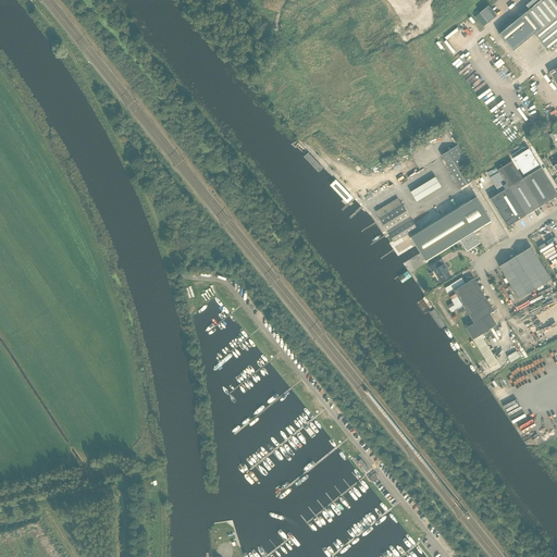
[(533,34),(547,51),(548,50),(552,52),(556,48),(555,46),(556,44),(556,4),(553,0),(531,0),(525,5),(529,10),(517,20),(515,16),(512,17),(511,16),(497,28),(502,33),(499,34),(512,51),(533,34)]
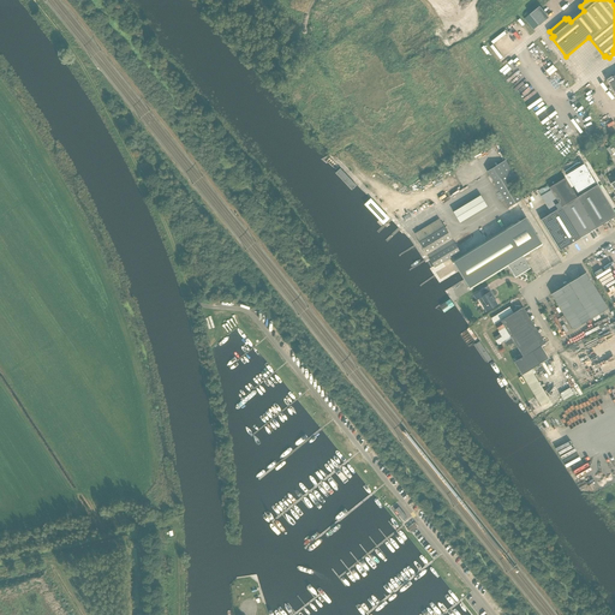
[(548,18),(539,6),(530,15),(538,25),(548,18)]
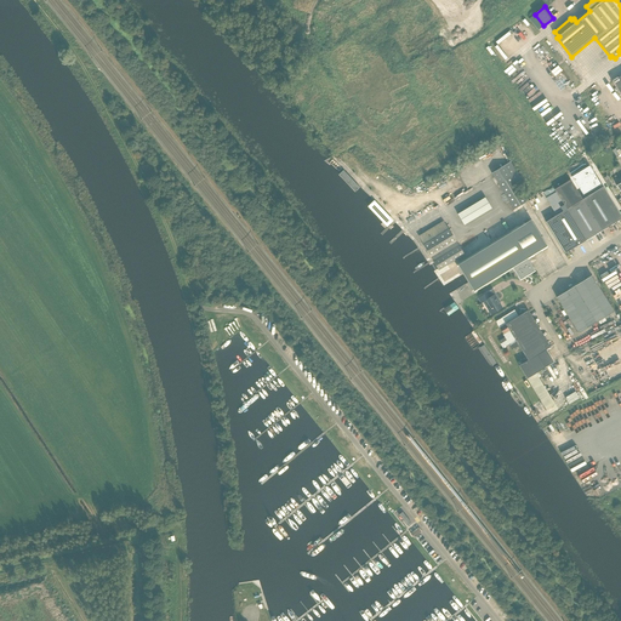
[(491,174),(514,210),(527,201),(517,187),(523,183),(511,161),(491,174)]
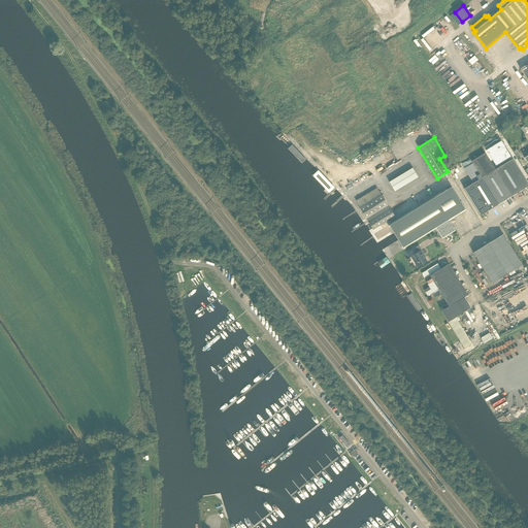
[(513,158),(503,141),(487,152),(497,167),(513,158)]
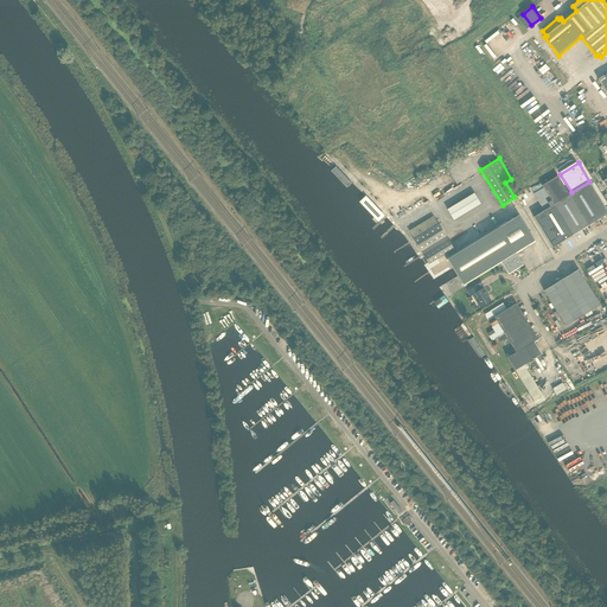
[(554,204),(573,235),(588,225),(569,195),(557,176),(542,185),(543,187),(554,204)]
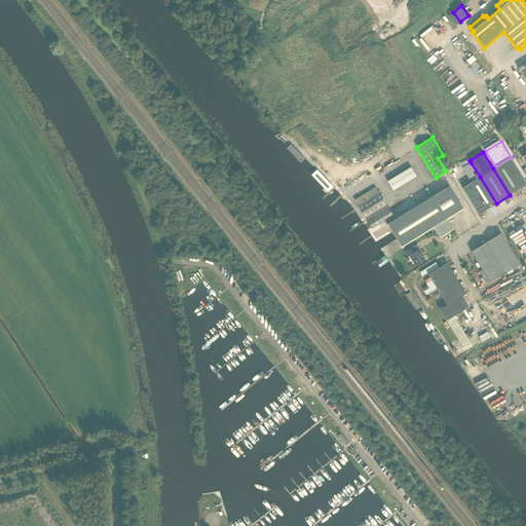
[(493,168),(510,195),(525,185),(525,183),(511,158),(493,168)]
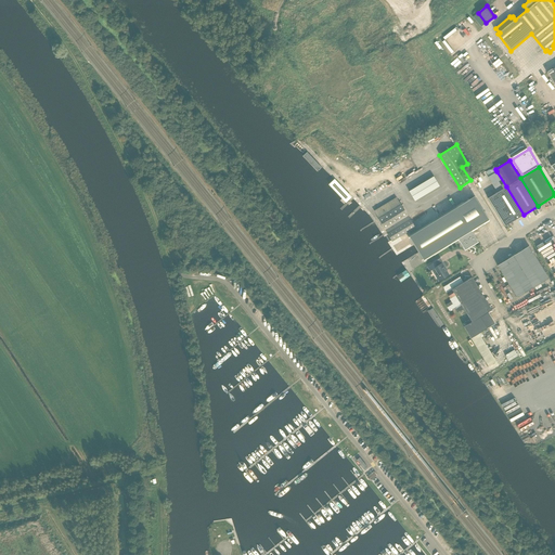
[(497,171),(488,177),(498,192),(506,186),(497,171)]
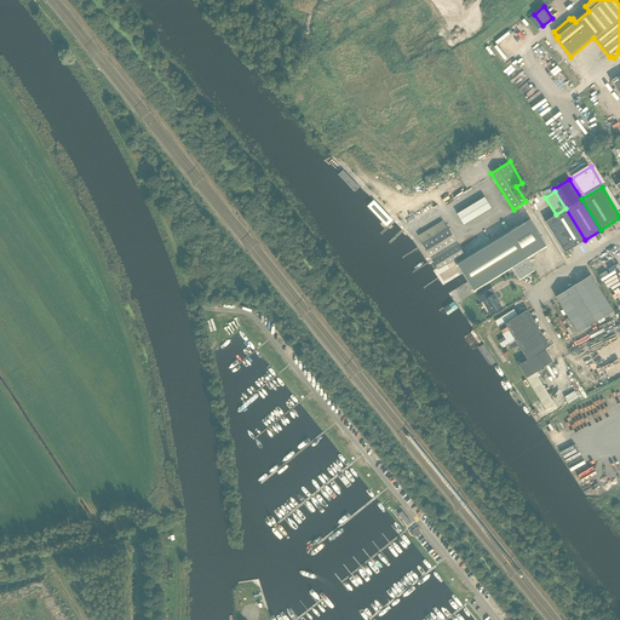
[(463,225),(492,211),(486,199),(457,214),(463,225)]
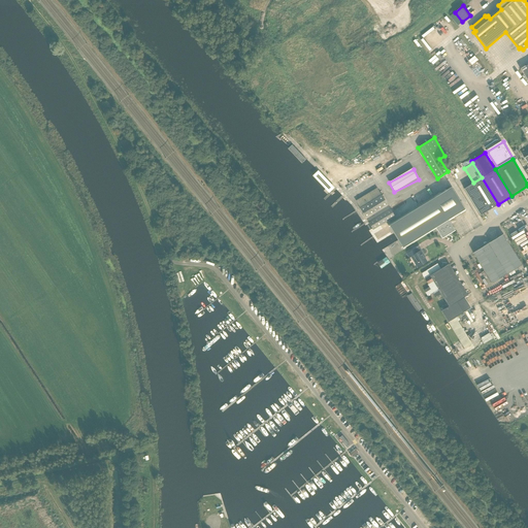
[(482,177),(473,183),(469,186),(464,189),(481,216),(498,204),(482,177)]
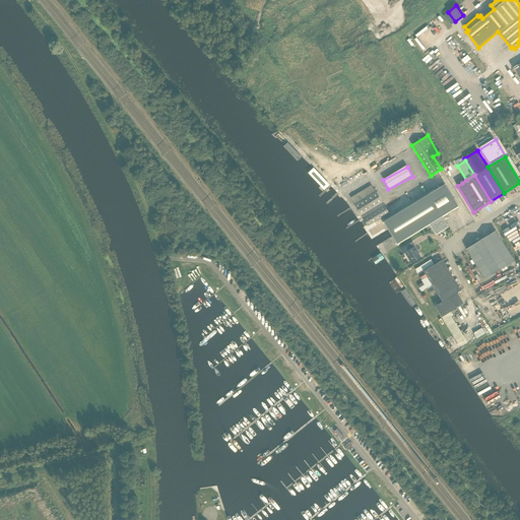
[(458,206),(444,185),(383,221),(396,244),(430,223),(436,235),(448,226),(441,216),(458,206)]
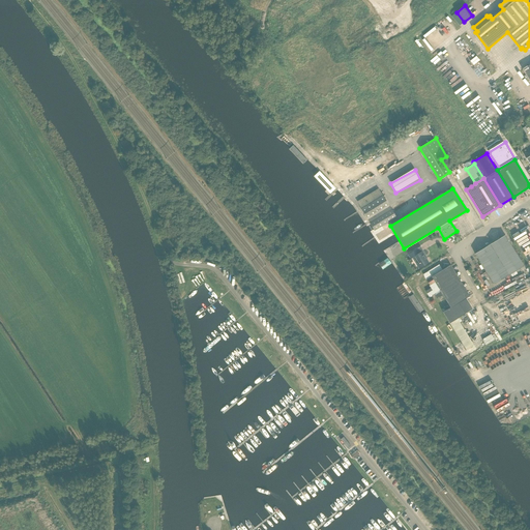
[(370,223),(370,224),(374,231),(396,217),(391,210),(389,206),(383,196),(381,197),(378,190),(363,199),(364,200),(358,203),(362,208),(360,209),(367,219),(370,223)]
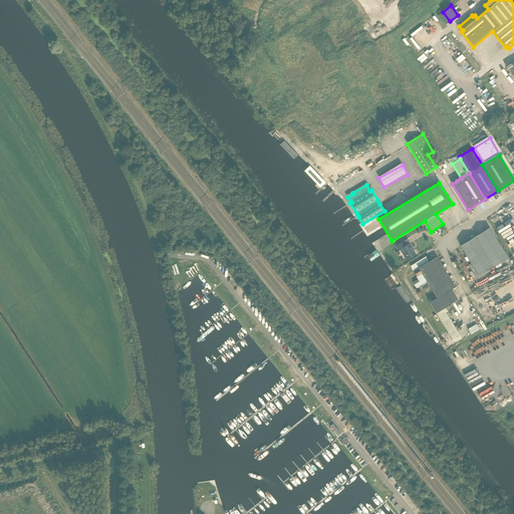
[(479,276),(494,267),(508,258),(490,228),(461,246),(479,276)]
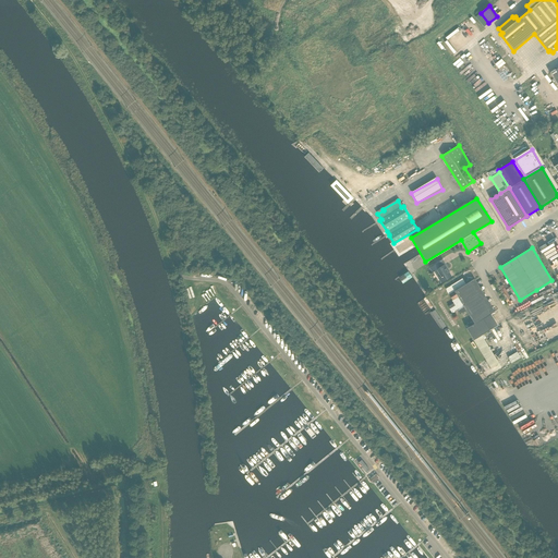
[(441,282),(451,277),(444,265),(441,266),(439,262),(429,268),(432,273),(434,271),(441,282)]
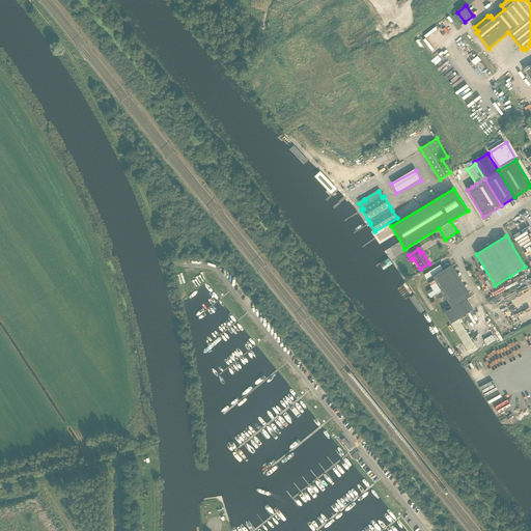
[(431,273),(425,277),(432,288),(427,291),(430,298),(435,296),(437,300),(439,299),(443,296),(449,305),(447,307),(445,308),(447,311),(446,311),(444,313),(453,328),(467,351),(471,348),(474,346),(475,345),(460,323),(468,317),(466,314),(474,310),(466,297),(448,268),(443,271),(441,267),(434,271),(434,272),(432,272),(431,273)]
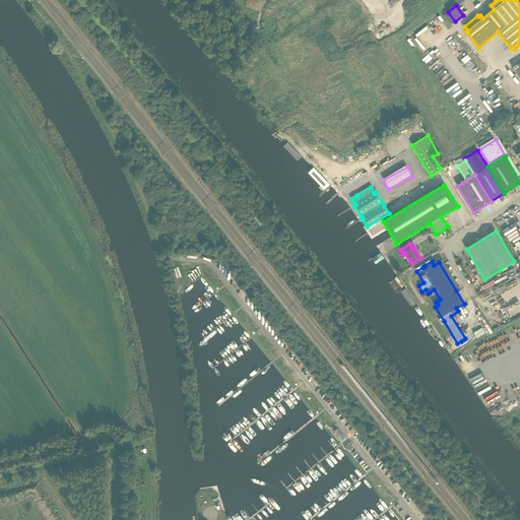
[(473,333),(476,339),(485,334),(482,328),(473,333)]
